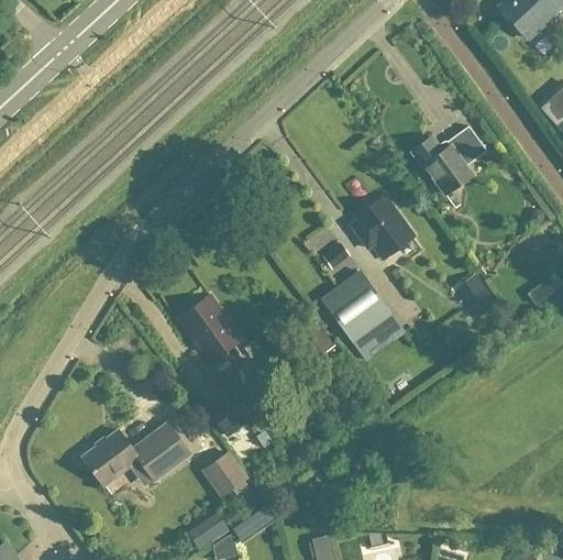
[(512,0),(501,10),(527,39),(553,14),(559,19),(562,14),(562,0),(512,0)]
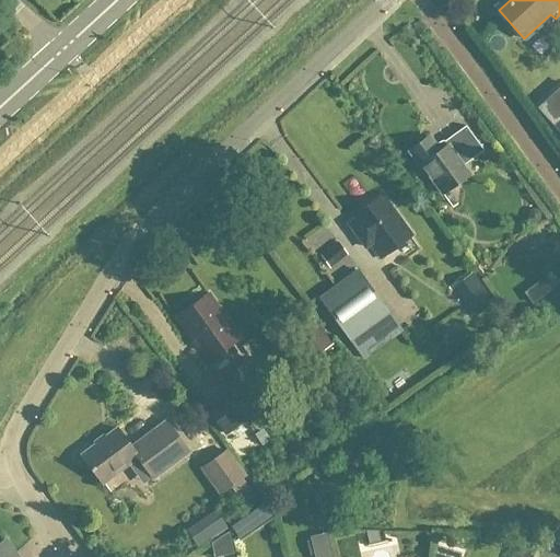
[(559,85),(537,107),(552,124),(559,131),(559,85)]
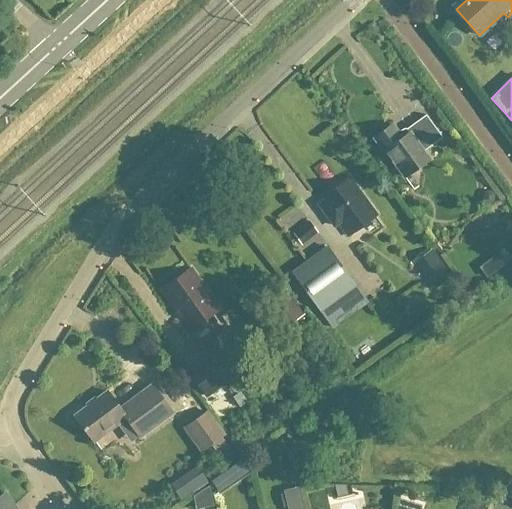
[(408,133),(402,137),(392,124),(373,137),(384,152),(385,151),(404,176),(428,158),(423,150),(442,137),(425,114),(405,129),(408,133)]
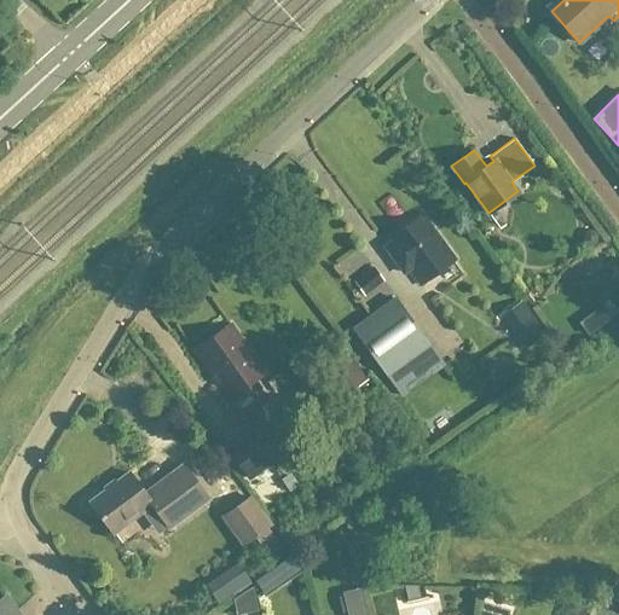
[(420,284),(455,259),(422,213),(387,239),(391,243),(386,247),(404,272),(409,268),(420,284)]
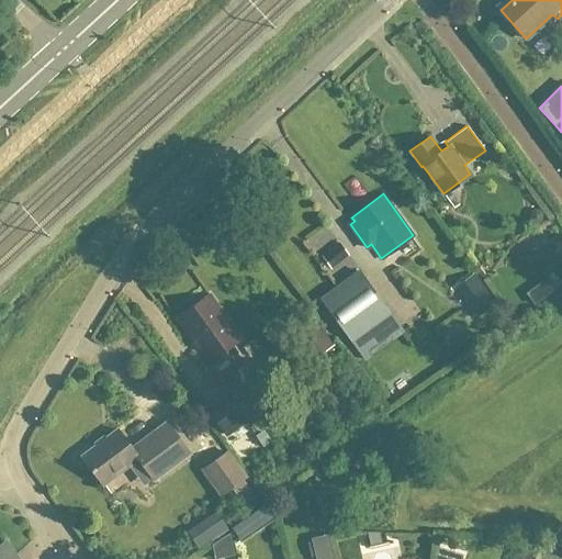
[(339,243),(322,257),(329,268),(348,254),(339,243)]
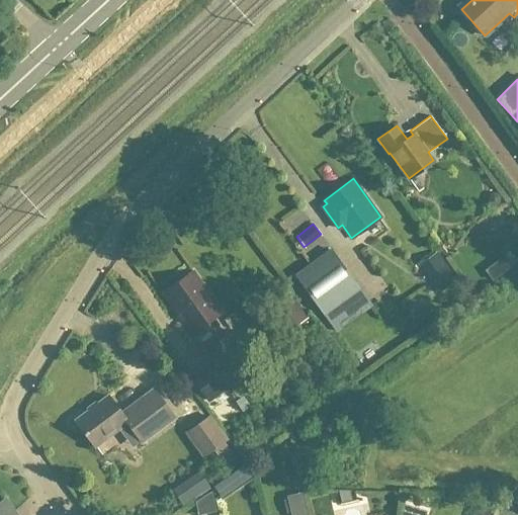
[(330,249),(294,275),(322,313),(357,286),(330,249)]
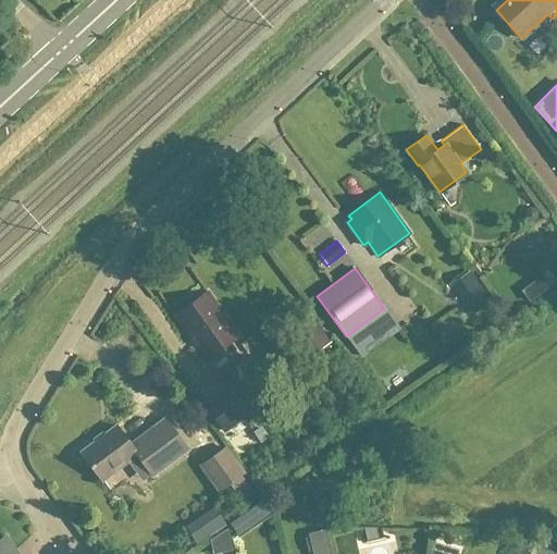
[(453,294),(461,305),(484,288),(475,278),(453,294)]
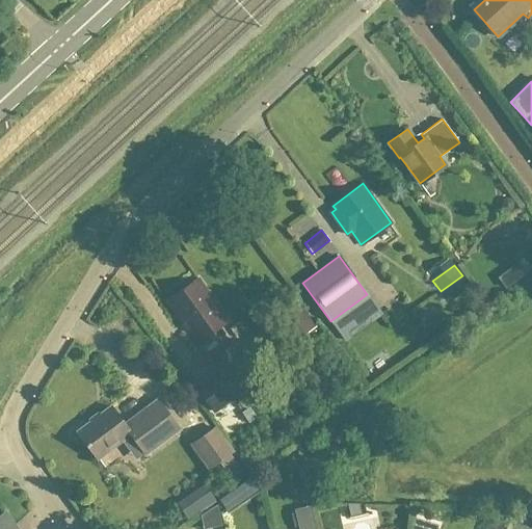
[(229,319),(198,278),(166,299),(196,342),(229,319)]
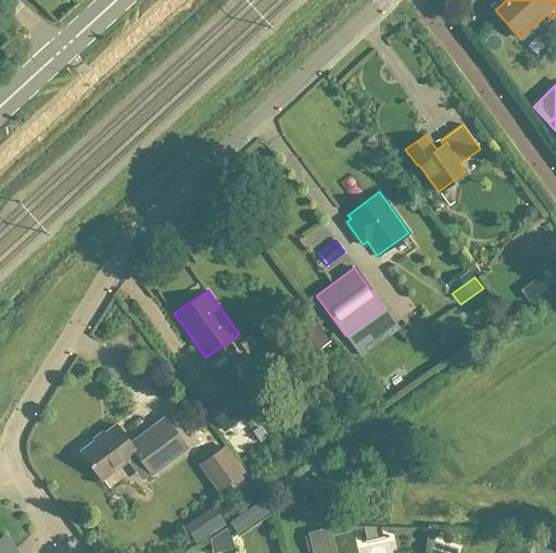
[(252,409),(238,388),(207,409),(223,429),(252,409)]
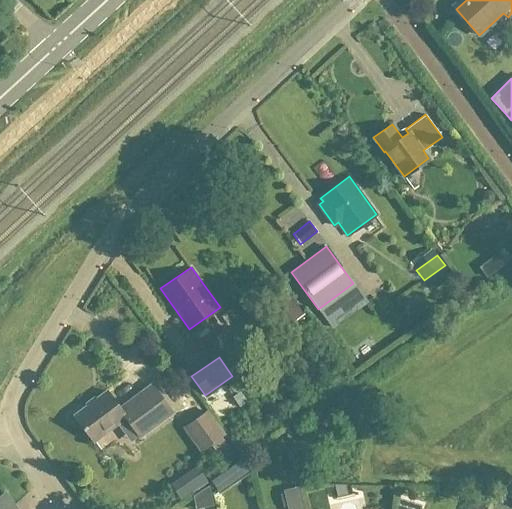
[(173,412),(151,383),(120,407),(107,390),(74,415),(93,440),(126,415),(142,436),(173,412)]
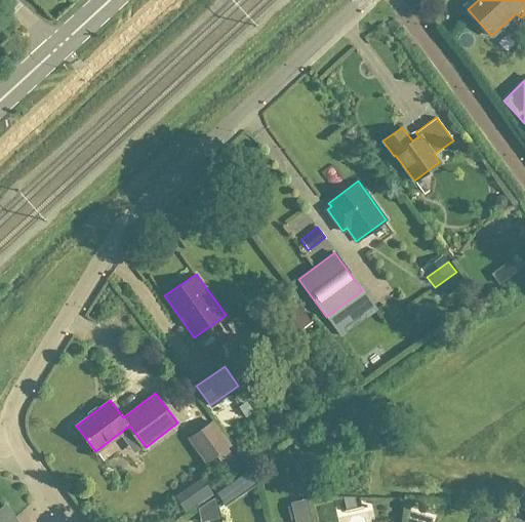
[(211,422),(189,438),(206,462),(229,445),(211,422)]
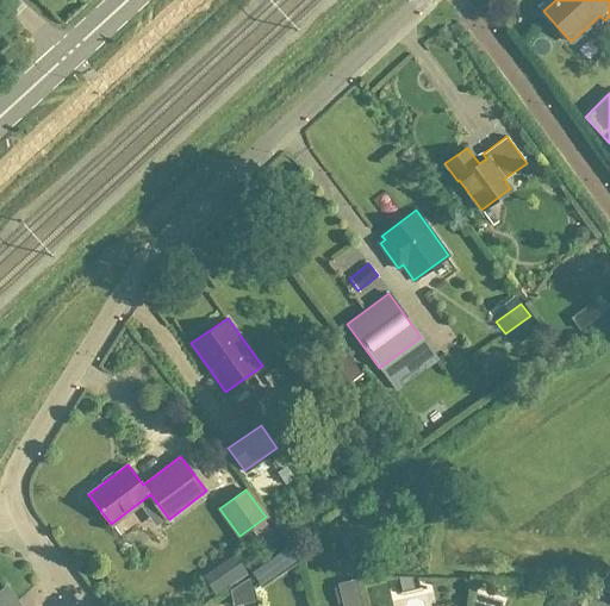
[(267,562),(253,572),(263,588),(278,579),(267,562)]
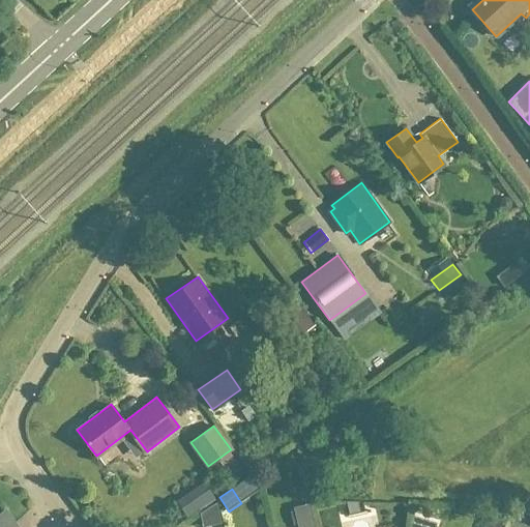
[(219,522),(214,503),(200,513),(203,526),(219,522)]
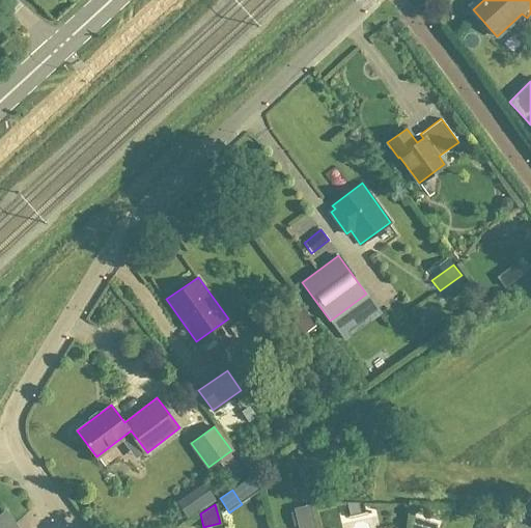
[(16,527),(4,511),(0,513),(0,527),(16,527)]
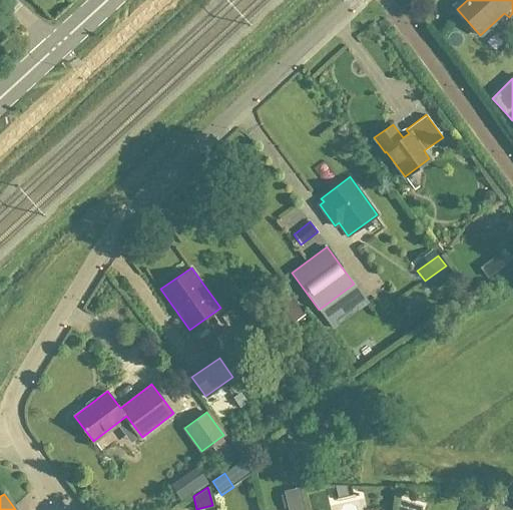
[(397,509),(420,509),(421,506),(398,499),(397,509)]
